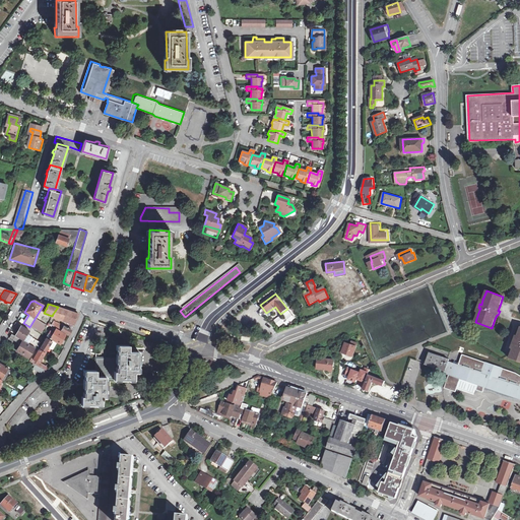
[(59,320),(63,321),(68,311),(58,307),(53,314),(52,316),(51,318),(48,324),(59,330),(61,326),(53,322),(52,323),(51,322),(53,318),(58,320),(57,320),(59,321),(59,320)]
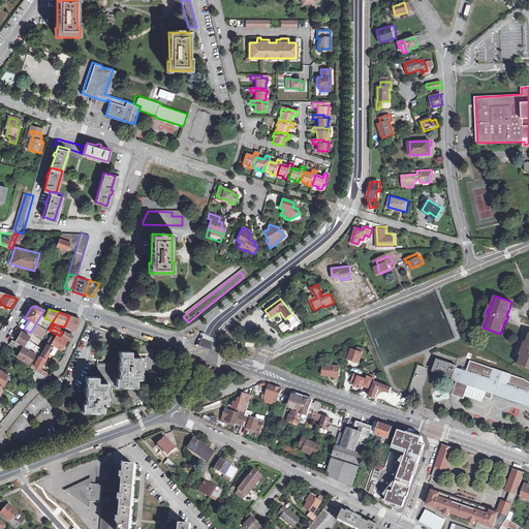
[(273,322),(282,315),(280,312),(271,318),(268,314),(266,315),(266,318),(268,321),(269,321),(270,322),(271,322),(272,322),(273,322)]
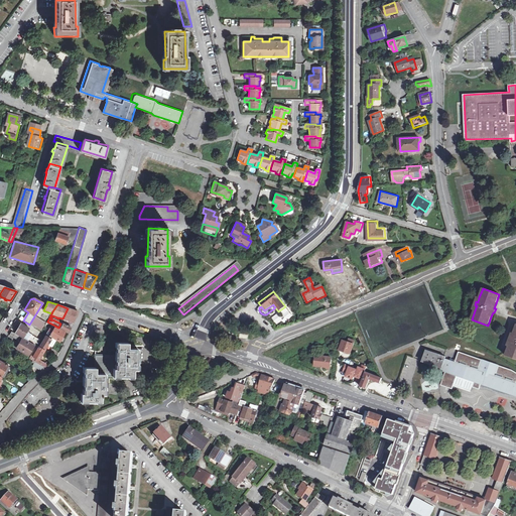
[(68,308),(62,318),(68,320),(68,321),(69,323),(70,321),(73,323),(78,311),(68,308)]
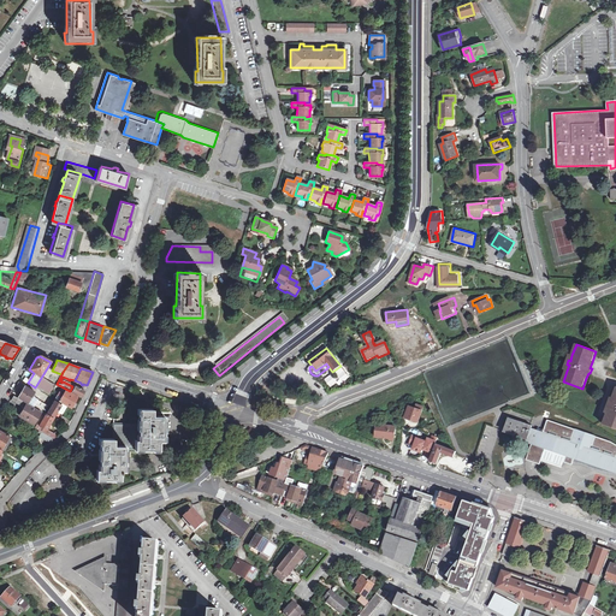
[(36,388),(48,394),(54,385),(42,378),(36,388)]
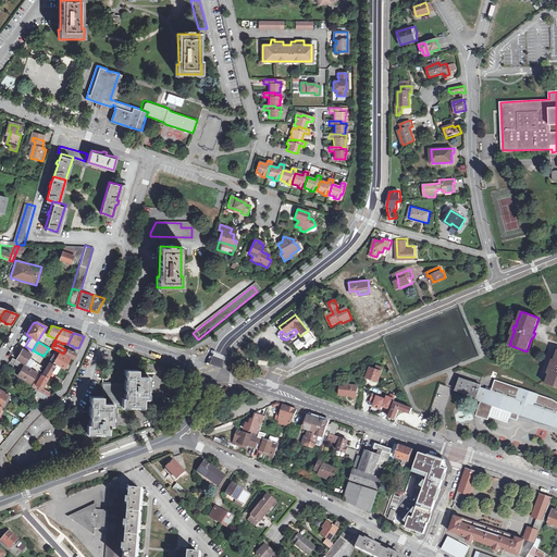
[(39,374),(39,372),(42,367),(29,359),(32,356),(22,349),(19,355),(16,359),(25,364),(25,366),(39,374)]
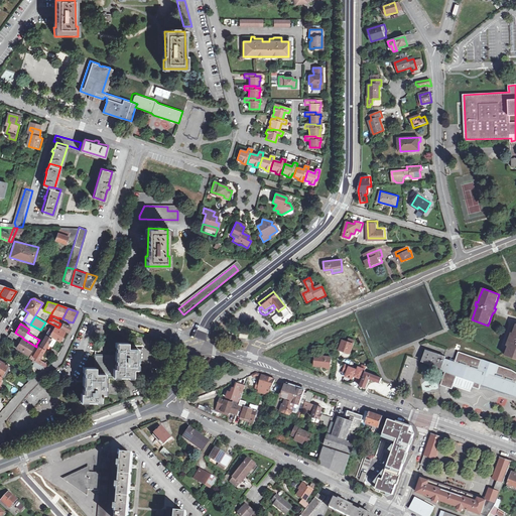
[(60,324),(58,328),(69,333),(71,329),(60,324)]
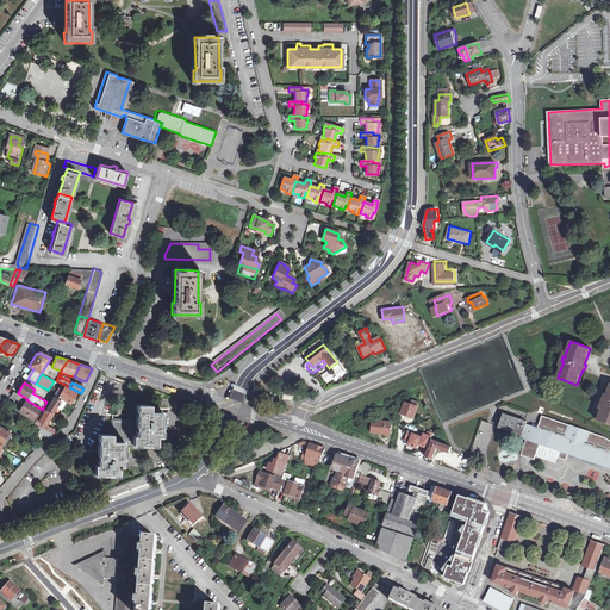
[(58,397),(70,404),(76,393),(64,386),(58,397)]
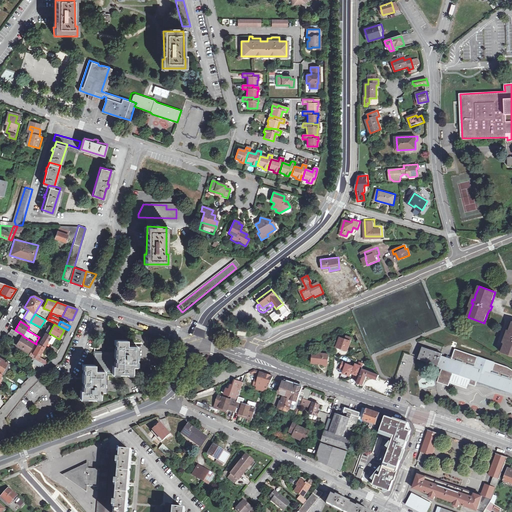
[(511,324),(510,331),(508,335),(507,335),(505,338),(507,339),(505,344),(502,353),(511,356),(511,324)]
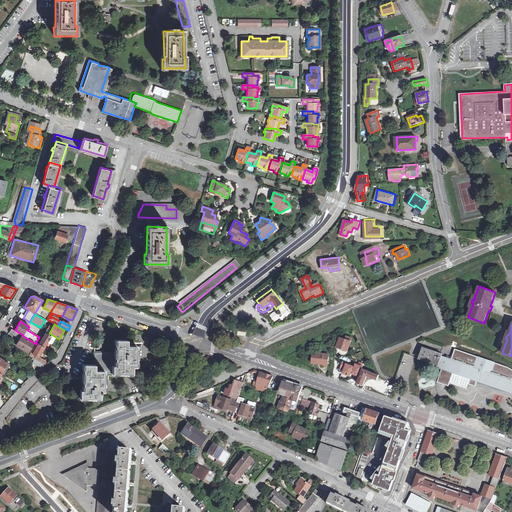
[(18,338),(20,335),(11,329),(9,333),(18,338)]
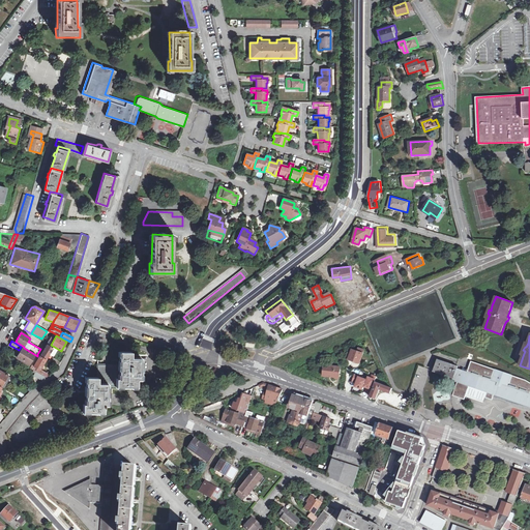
[(52,355),(56,349),(53,347),(52,348),(47,346),(40,355),(47,358),(48,355),(49,356),(52,355)]
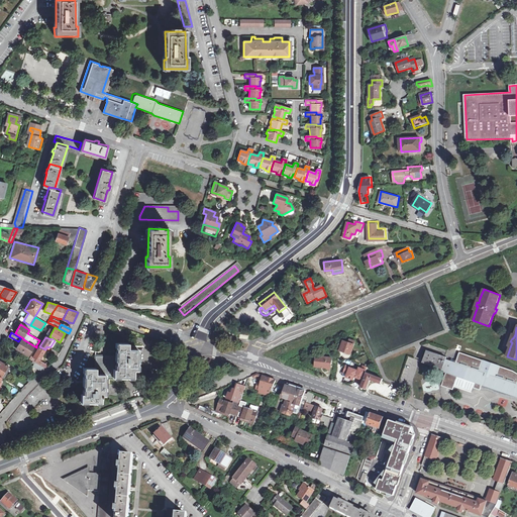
[(33,346),(22,340),(17,348),(28,355),(33,346)]
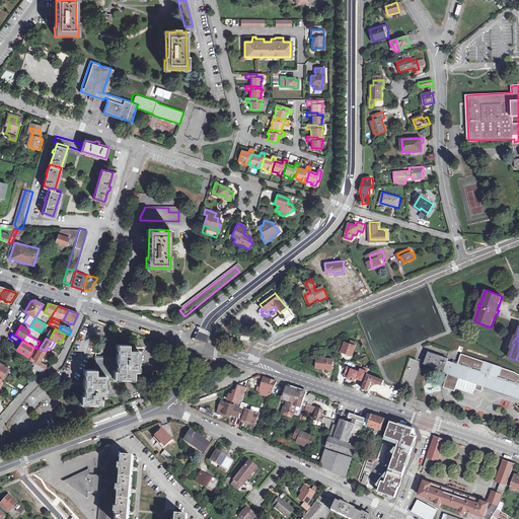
[(342,353),(345,354),(348,354),(352,356),(356,343),(352,342),(351,344),(349,343),(349,344),(345,343),(342,353)]
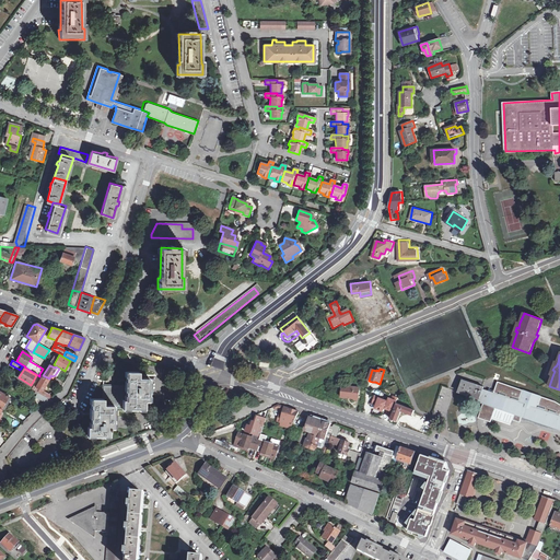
[(85,426),(85,434),(108,434),(108,430),(111,431),(111,428),(113,428),(113,408),(144,408),(144,400),(148,400),(149,378),(139,378),(138,372),(127,372),(126,386),(103,385),(103,397),(90,396),(89,426),(85,426)]
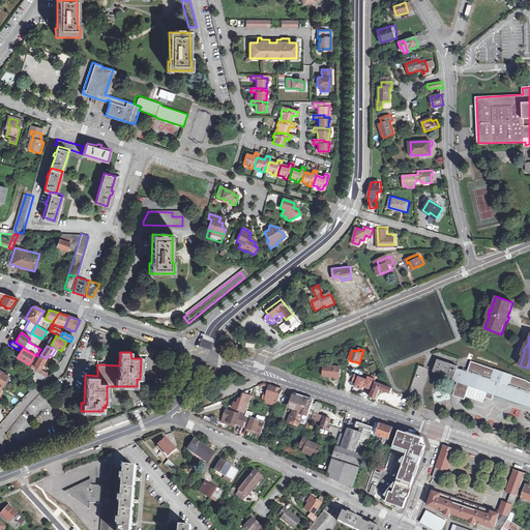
[(37,354),(37,356),(31,365),(33,366),(32,370),(35,372),(45,377),(47,374),(39,369),(45,359),(39,356),(37,354)]
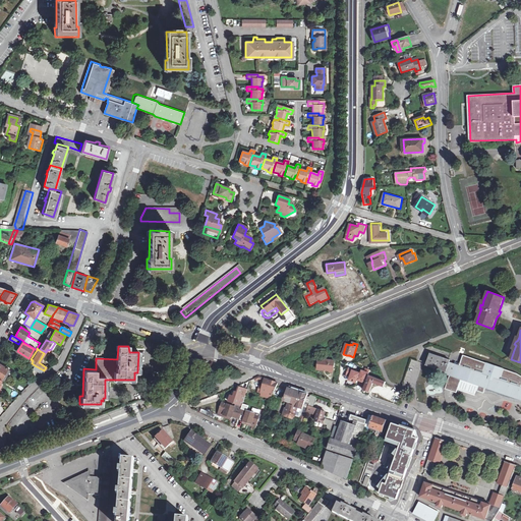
[(447,373),(479,385),(485,387),(520,399),(520,387),(501,380),(504,369),(486,363),(483,374),(450,362),(451,360),(430,353),(426,365),(447,371),(447,373)]
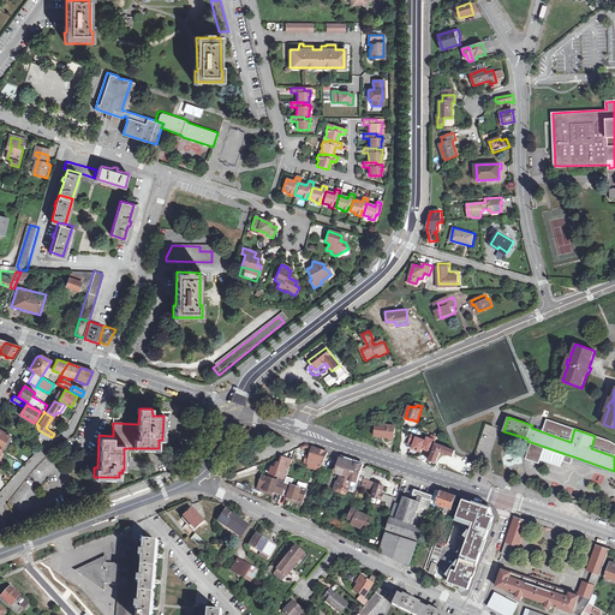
[(376,423),(375,435),(393,437),(395,425),(376,423)]
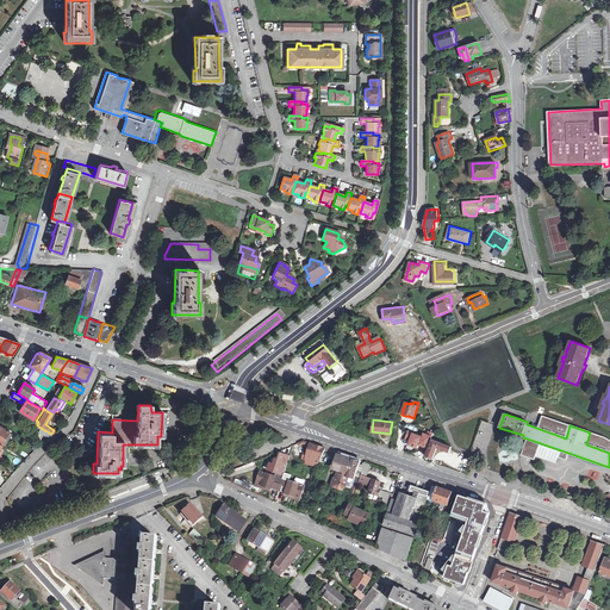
[(38,433),(48,437),(51,434),(41,428),(38,433)]
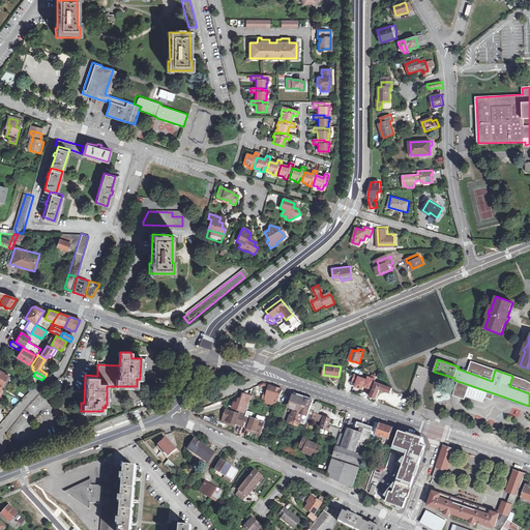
[(355,387),(367,392),(373,380),(360,375),(355,387)]
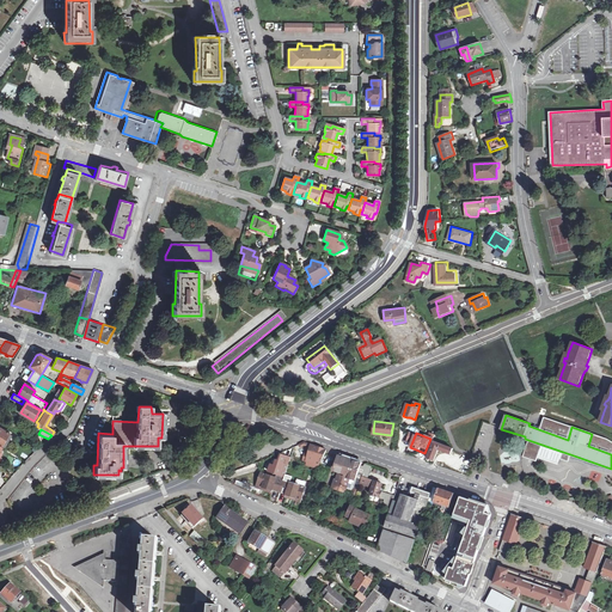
[(453,447),(434,441),(427,458),(434,460),(438,450),(451,454),(453,447)]
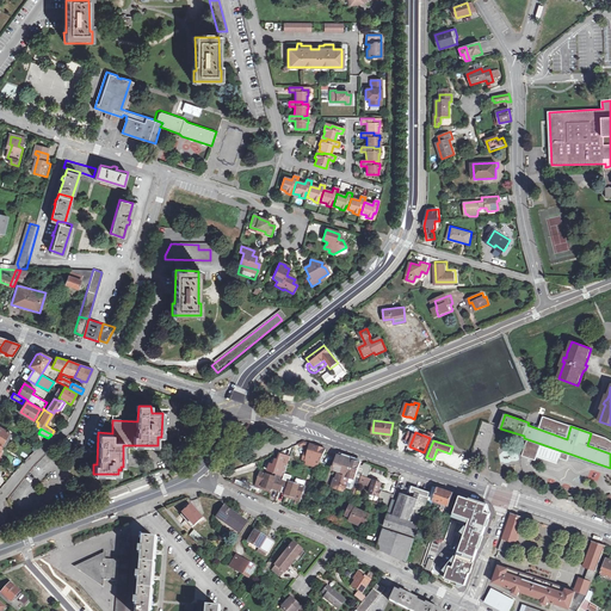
[(327,450),(312,445),(308,454),(306,452),(303,461),(308,462),(314,464),(313,467),(320,469),(323,458),(325,455),(327,450)]
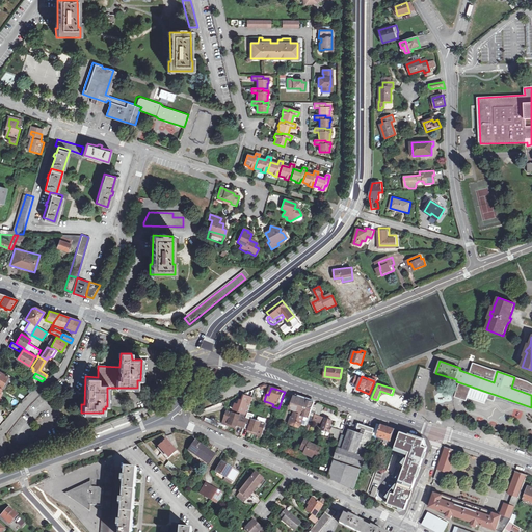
[(315,404),(297,399),(294,408),(295,409),(300,411),(299,415),(294,413),(290,425),(300,428),(306,417),(310,418),(314,406),(315,404)]
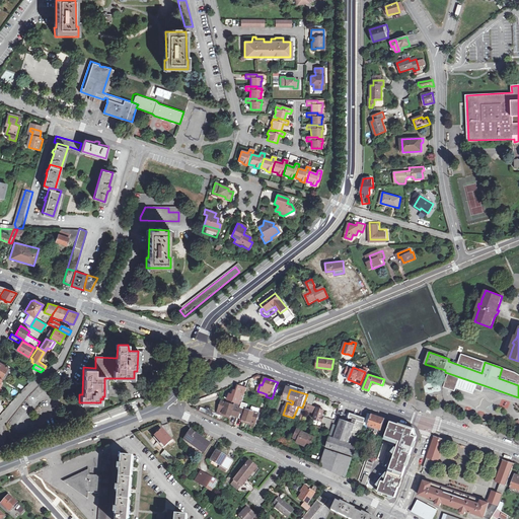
[(233,402),(242,405),(244,399),(235,396),(233,402)]
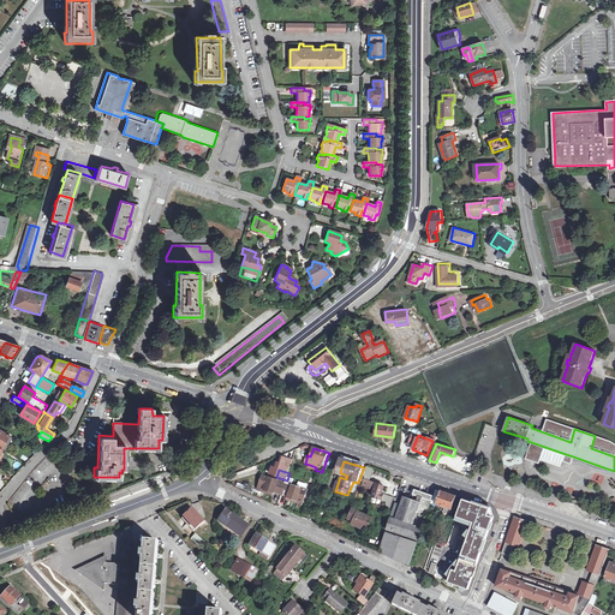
[(358,500),(363,487),(365,479),(366,475),(368,471),(363,470),(358,483),(353,499),(358,500)]
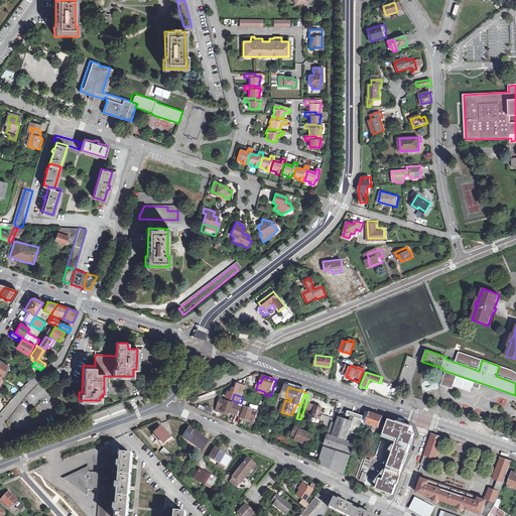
[(218,410),(230,414),(231,413),(237,416),(240,405),(221,399),(218,410)]
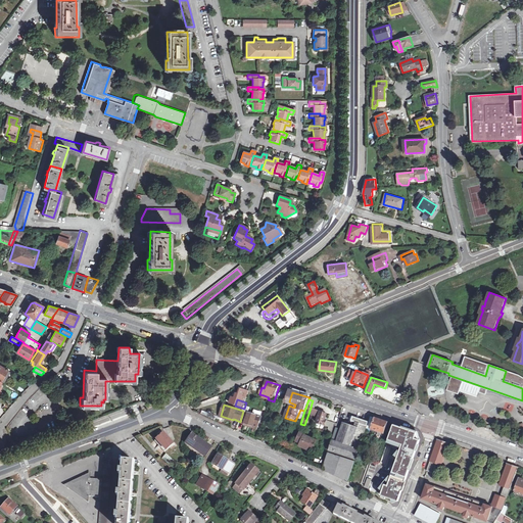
[(318,417),(320,411),(311,408),(308,414),(318,417)]
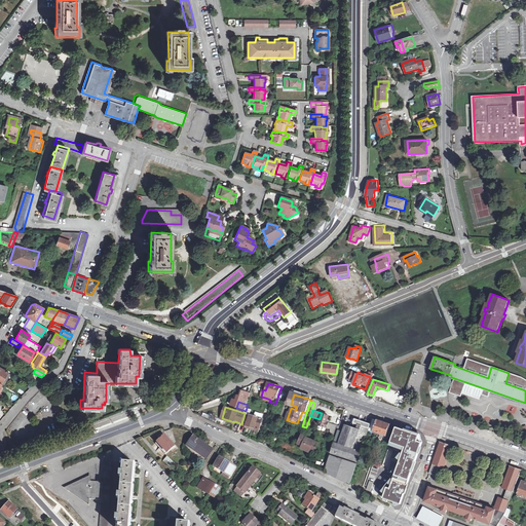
[(248,425),(247,426),(260,430),(264,420),(245,413),(241,424),(248,425)]
